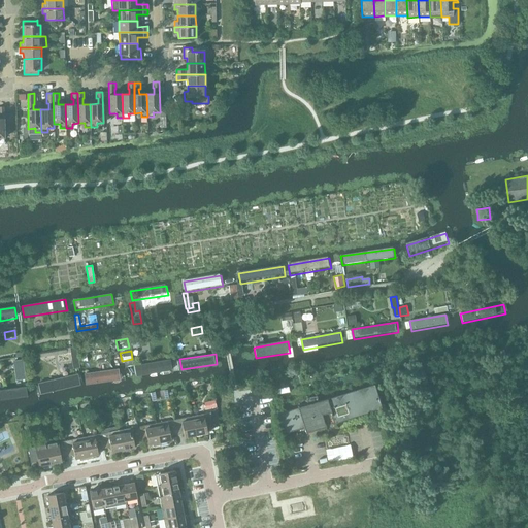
[(23,359),(13,360),(15,381),(26,378),(23,359)]
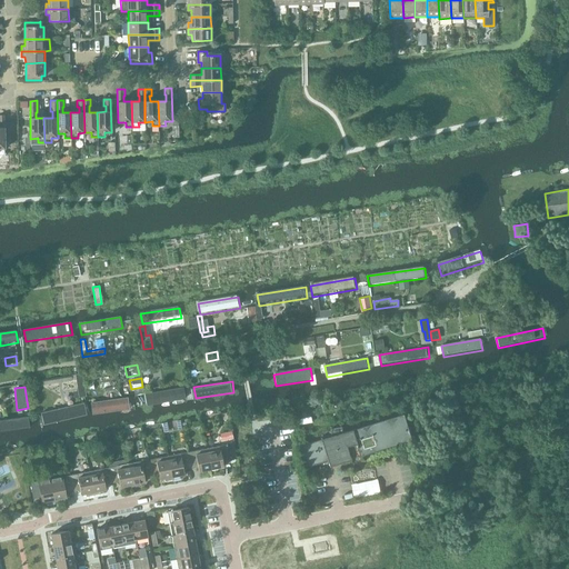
[(186,388),(146,395),(148,408),(188,401),(186,388)]
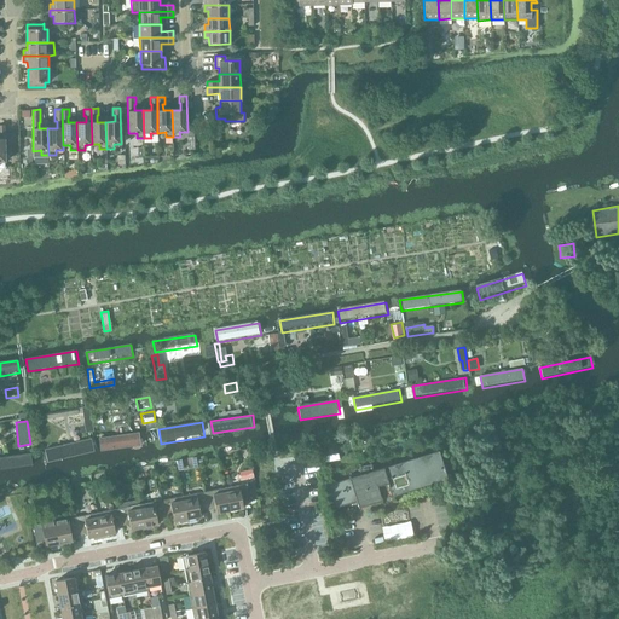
[(144,432),(103,439),(105,452),(146,444),(144,432)]
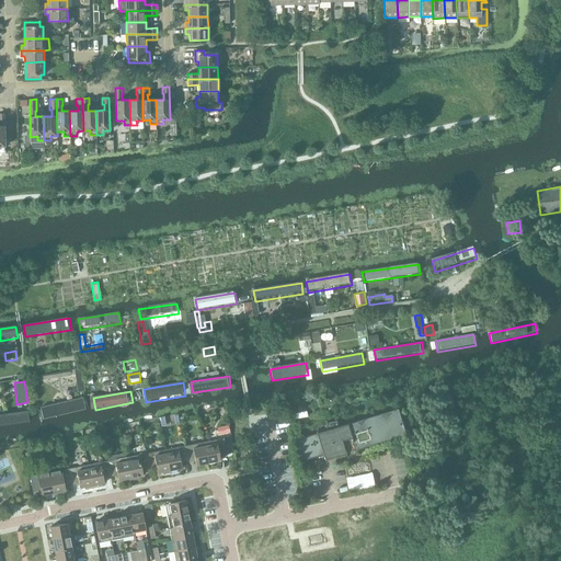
[(83,399),(41,408),(44,421),(87,412),(83,399)]
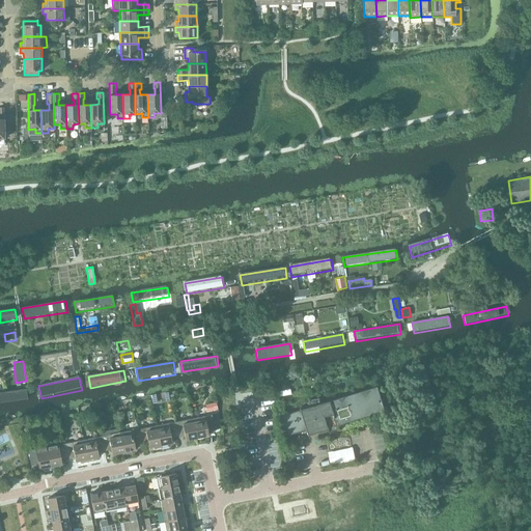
[(313,431),(322,430),(322,431),(328,429),(327,429),(336,427),(336,426),(384,411),(376,387),(327,401),(325,394),(296,399),(299,410),(279,416),(285,437),(306,430),(307,436),(314,434),(314,432),(313,432),(313,431)]
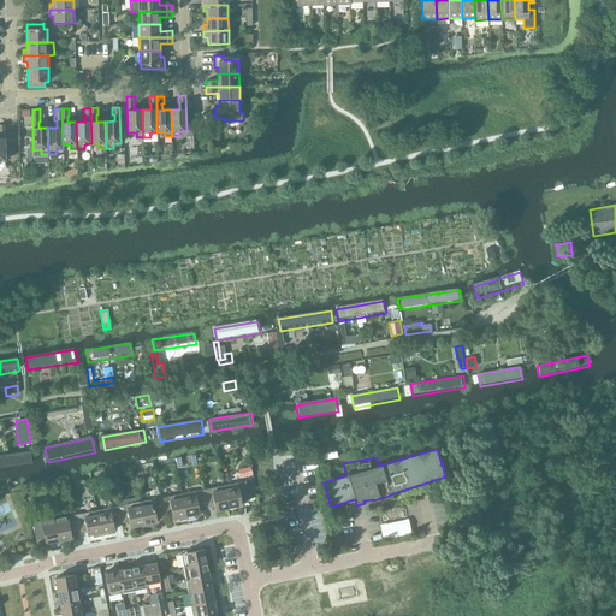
[(31,452),(0,456),(0,468),(33,465),(31,452)]
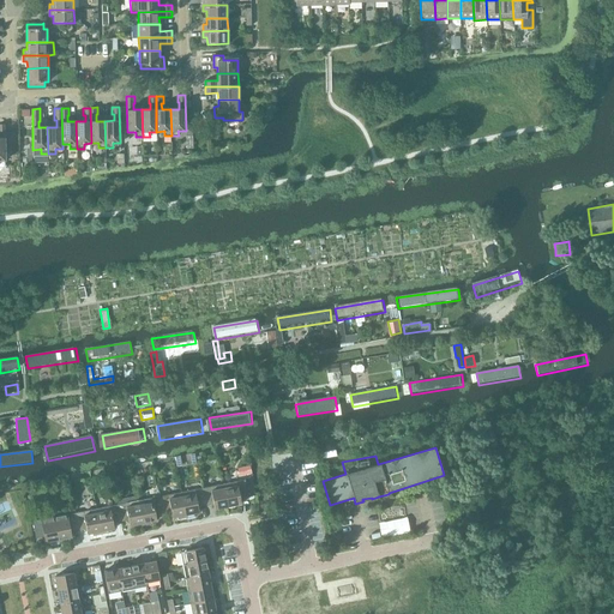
[(245,479),(223,483),(228,506),(241,504),(240,497),(247,495),(247,497),(248,497),(245,479)]
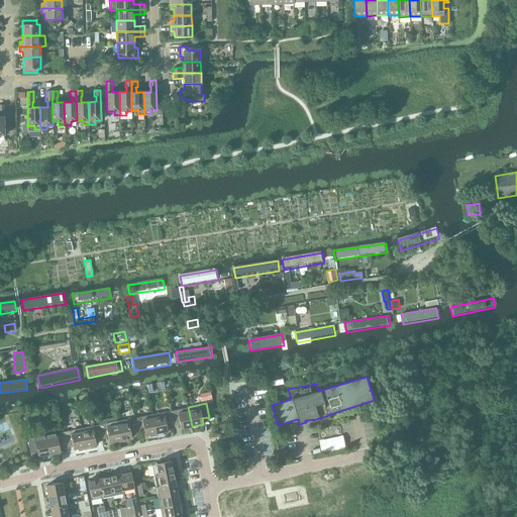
[(188,407),(171,410),(173,424),(180,423),(181,428),(192,426),(188,407)]
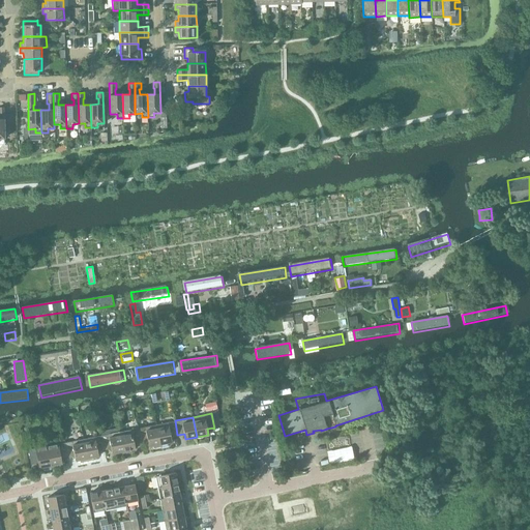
[(175,420),(156,424),(160,447),(167,446),(166,443),(172,442),(171,436),(177,435),(175,420)]
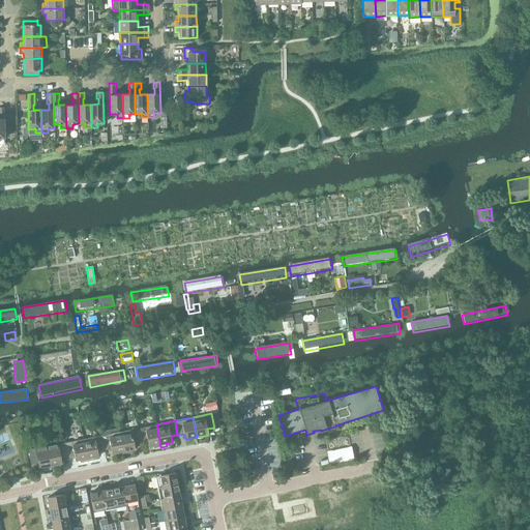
[(156,424),(138,428),(141,442),(147,441),(149,446),(154,445),(155,448),(160,447),(156,424)]
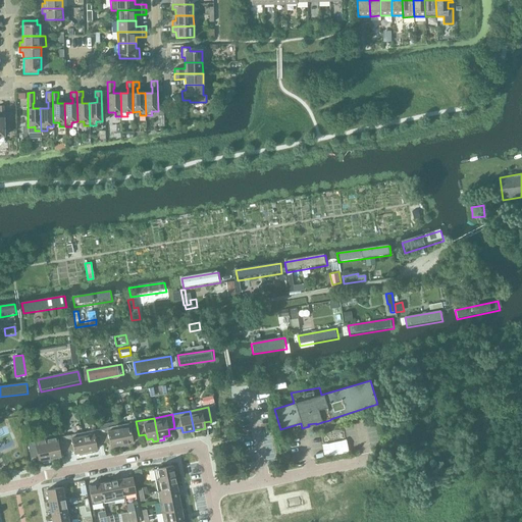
[(99,424),(100,428),(103,442),(109,441),(110,447),(116,446),(117,449),(122,448),(118,425),(117,420),(99,424)]
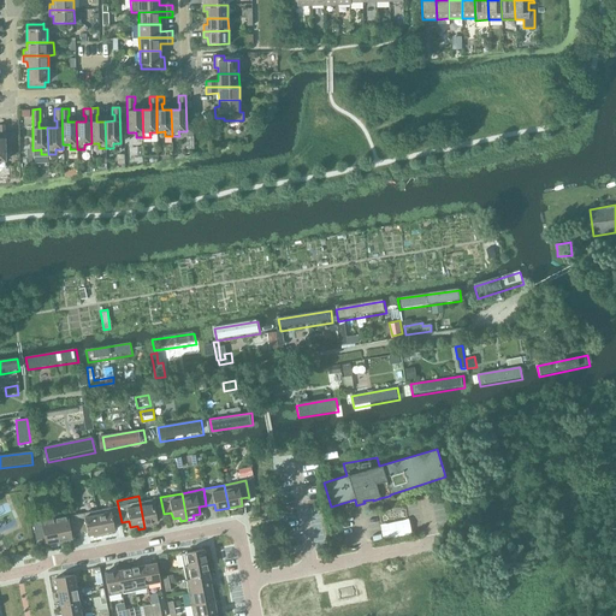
[(160,497),(140,502),(144,528),(150,527),(150,523),(157,522),(155,515),(164,514),(160,497)]
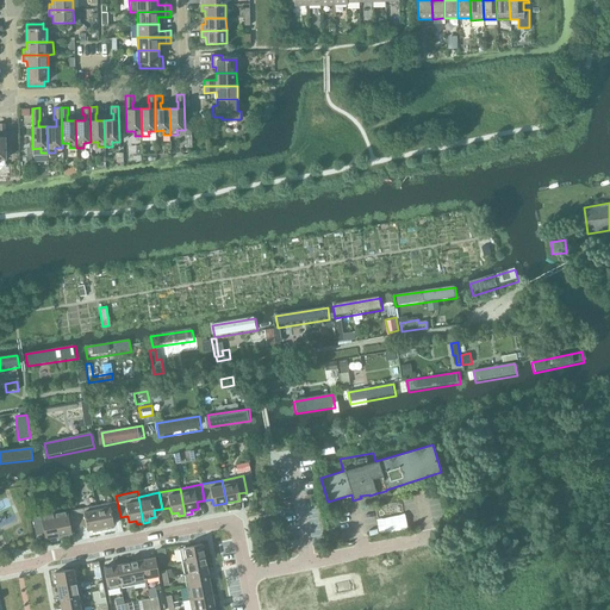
[(117,500),(95,505),(101,531),(107,530),(106,527),(113,526),(112,518),(120,517),(117,500)]
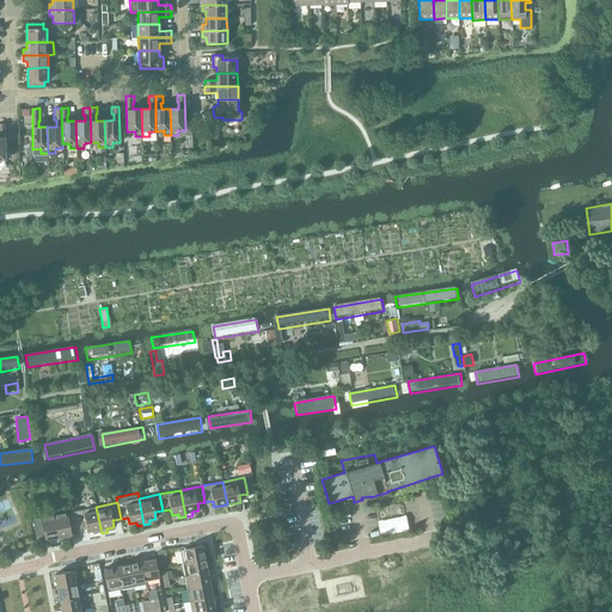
[(96,507),(75,510),(78,527),(86,525),(87,532),(95,531),(95,534),(102,533),(96,507)]
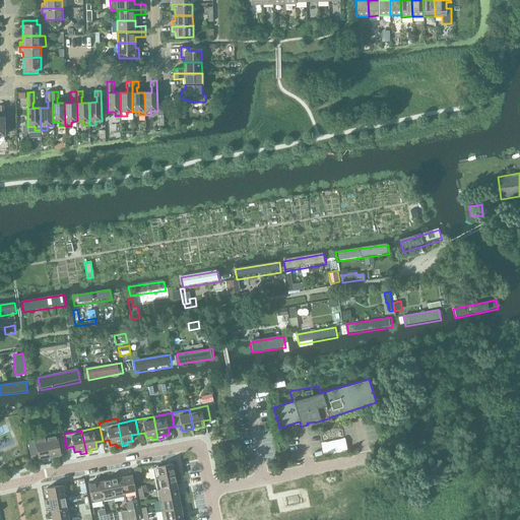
[(64,434),(46,437),(50,460),(56,459),(55,456),(61,455),(60,449),(66,448),(64,434)]
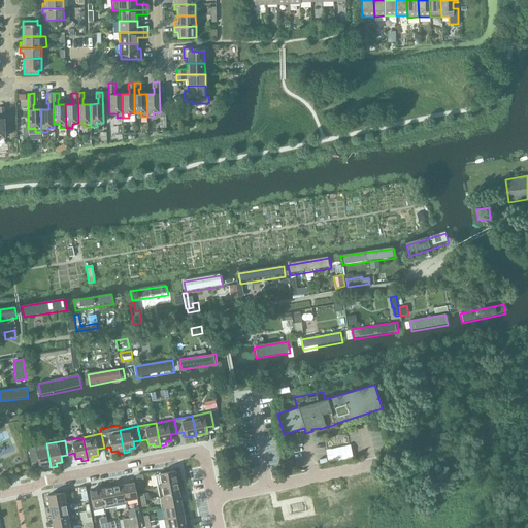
[(51,467),(46,443),(28,448),(31,463),(31,461),(37,460),(39,466),(44,465),(45,468),(51,467)]
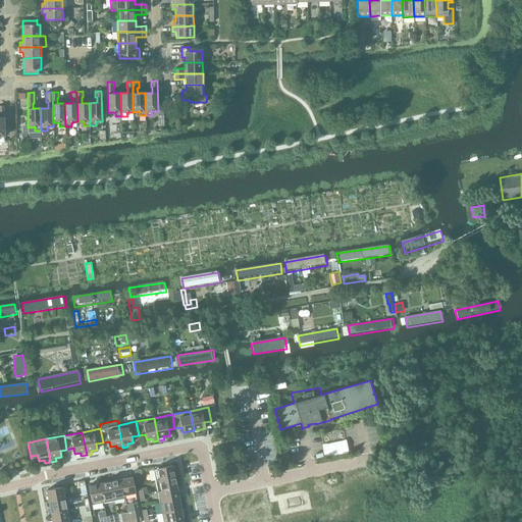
[(348,438),(323,442),(325,456),(350,452),(348,438)]
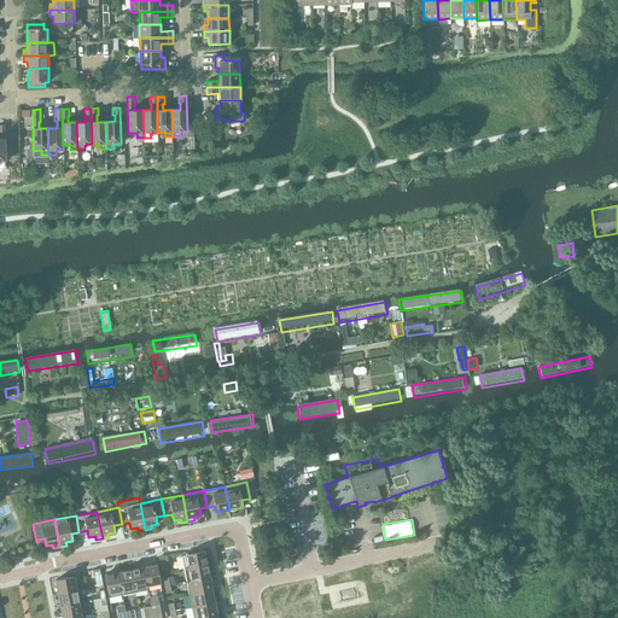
[(181,555),(184,569),(207,564),(204,551),(181,555)]
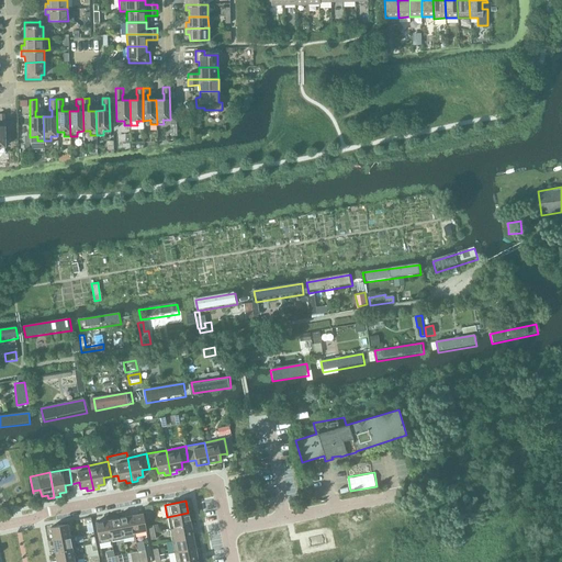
[(167,517),(169,529),(190,525),(188,513),(167,517)]
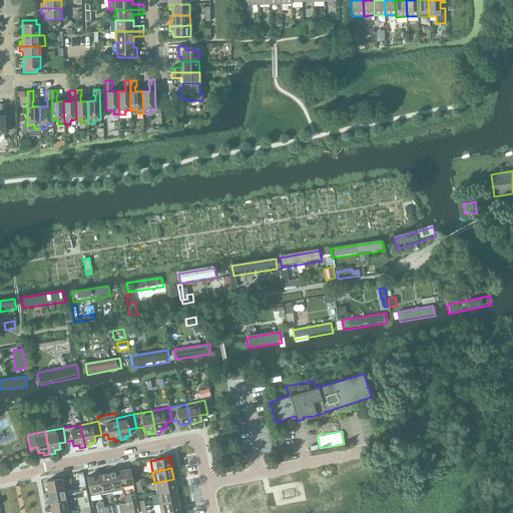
[(130,469),(119,471),(122,486),(133,484),(130,469)]
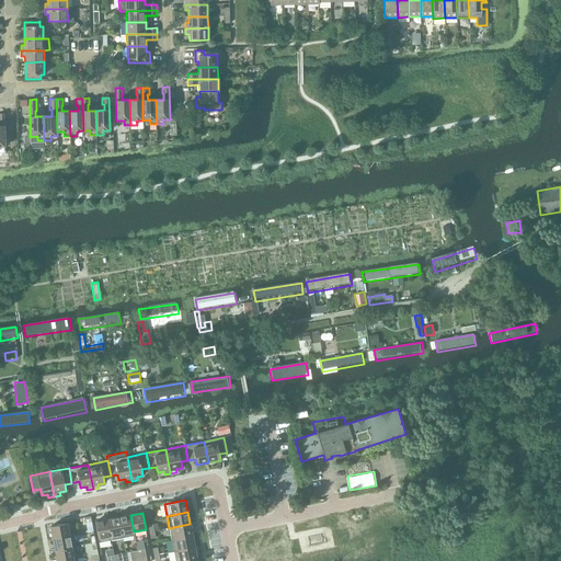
[(130,515),(118,517),(123,538),(135,536),(134,531),(130,515)]
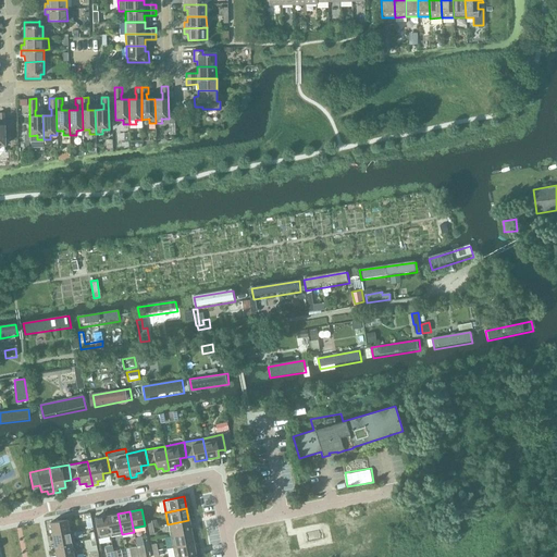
[(118,514),(106,516),(110,536),(122,534),(118,514)]
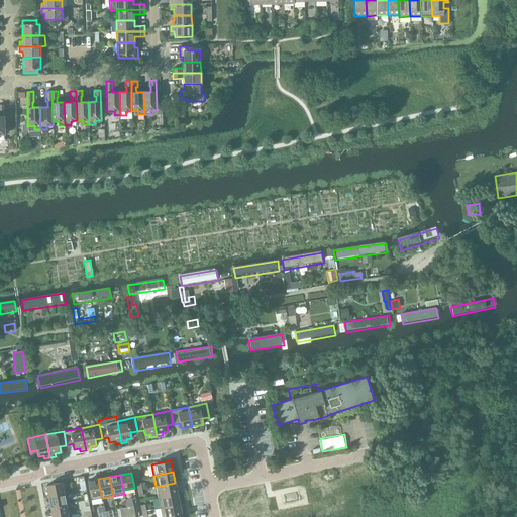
[(102,498),(98,479),(88,481),(91,500),(102,498)]
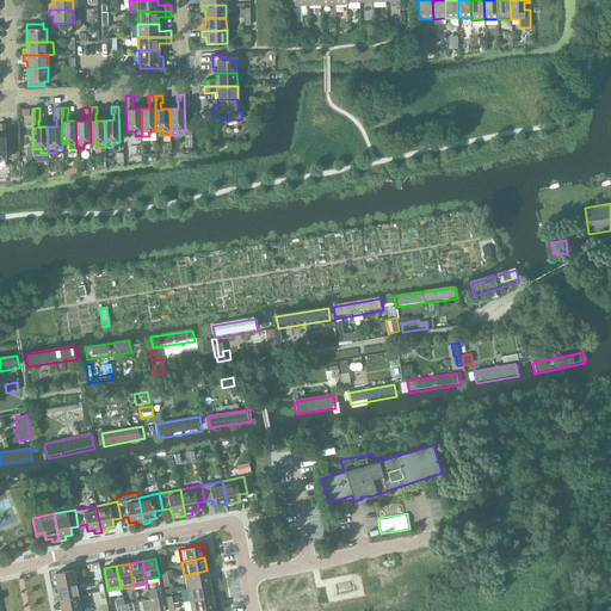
[(55,573),(57,586),(75,582),(73,569),(55,573)]
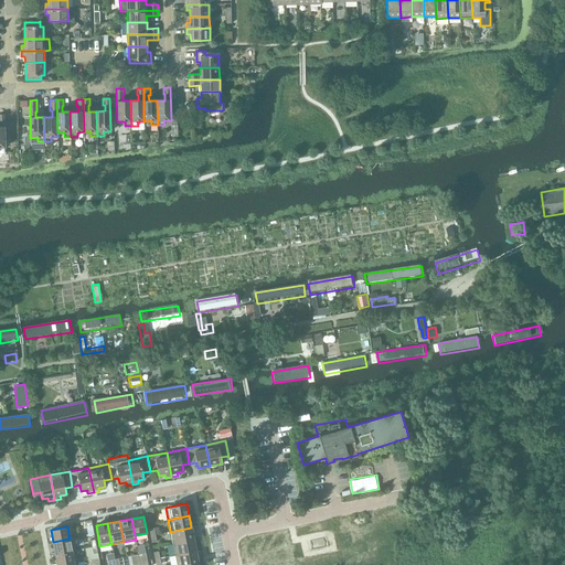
[(345,564),(338,526),(315,532),(320,564),(345,564)]
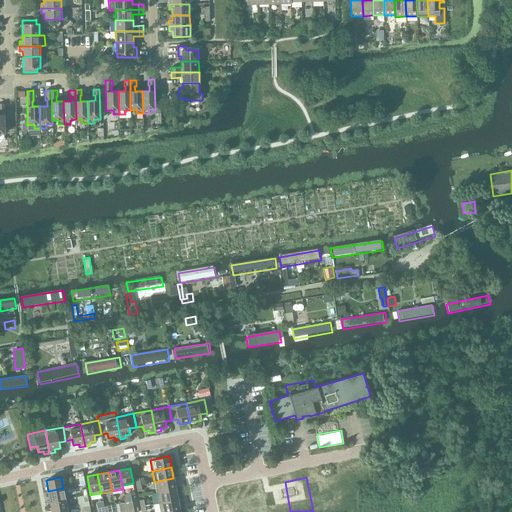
[(154,482),(156,492),(176,489),(173,478),(154,482)]
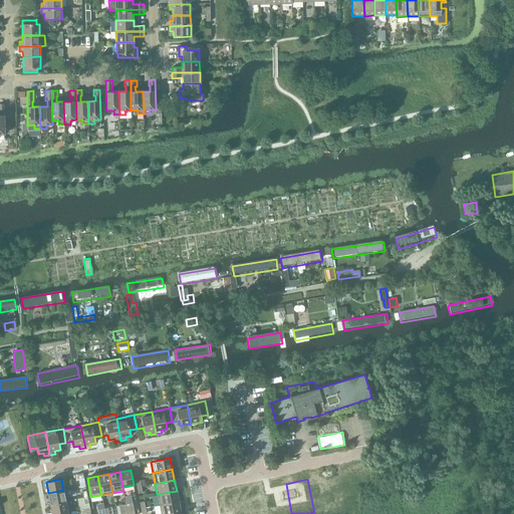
[(48,493),(50,504),(65,501),(63,490),(48,493)]
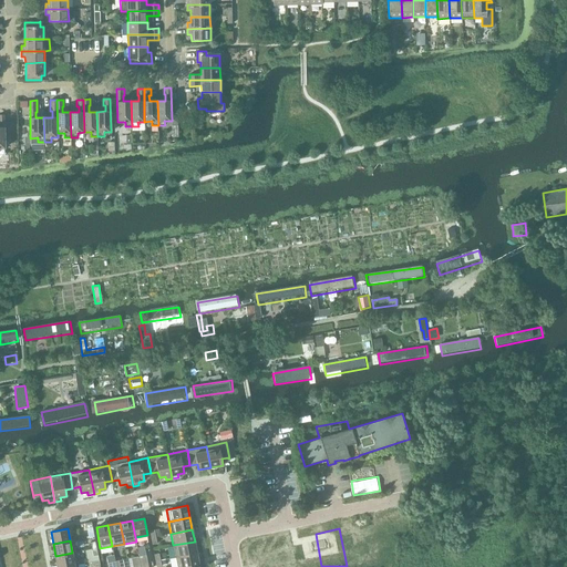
[(173,545),(175,557),(197,553),(195,542),(173,545)]
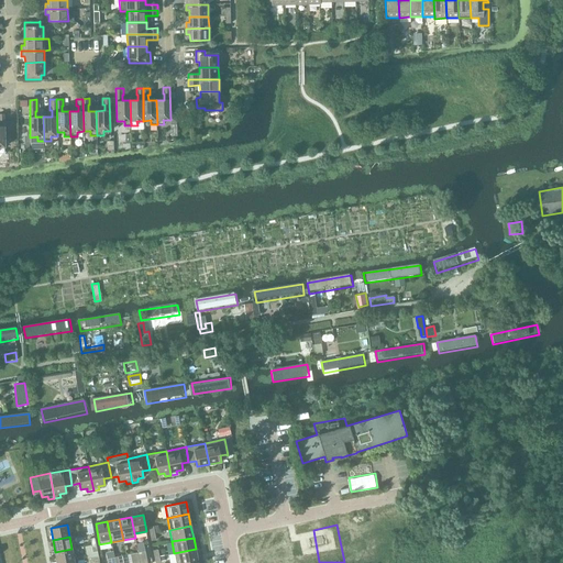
[(56,562),(61,562),(74,561),(78,560),(75,548),(72,549),(55,552),(56,562)]
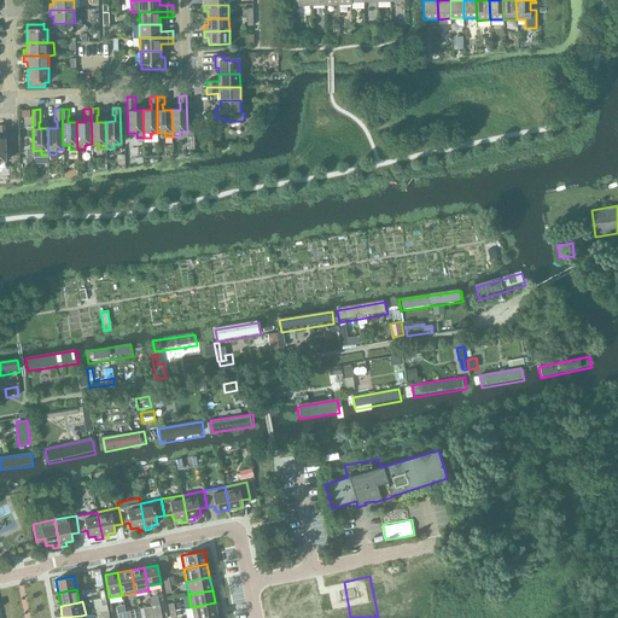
[(191,607),(192,617),(204,617),(217,616),(215,602),(191,607)]
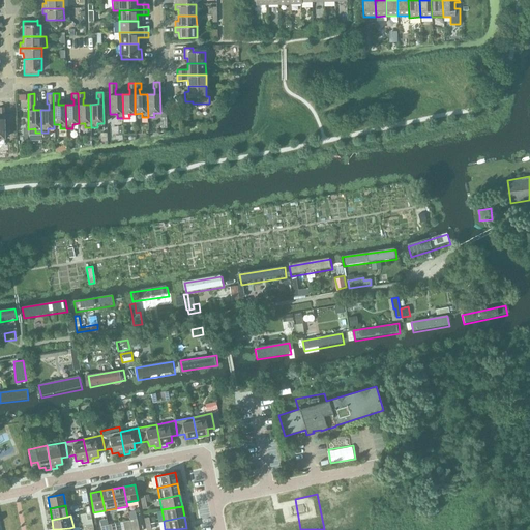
[(139,529),(137,519),(129,520),(130,529),(139,529)]
